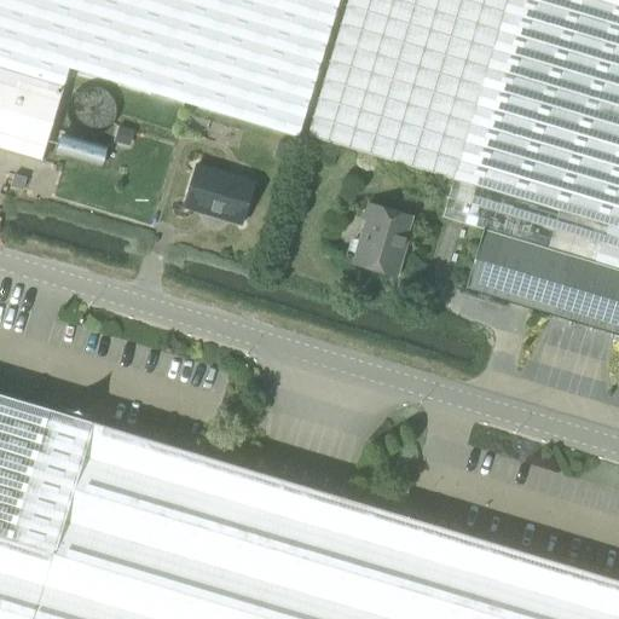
[(0,0),(0,68),(63,87),(68,68),(298,137),(337,0),(0,0)]
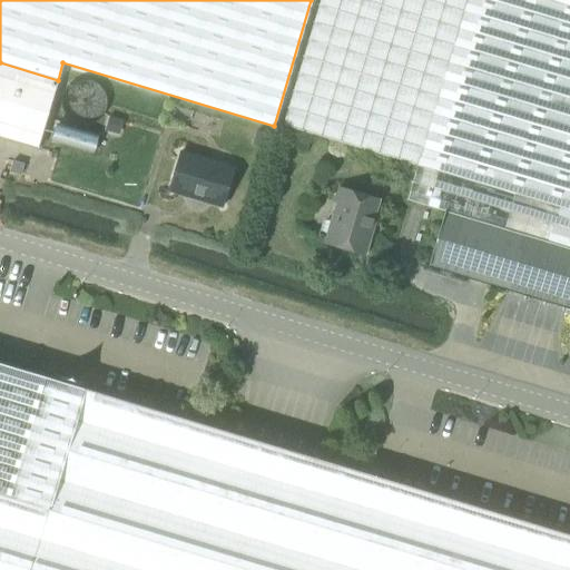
[(455,177),(445,210),(569,248),(569,0),(320,0),(283,126),(416,166),(406,199),(428,206),(438,172),(455,177)]
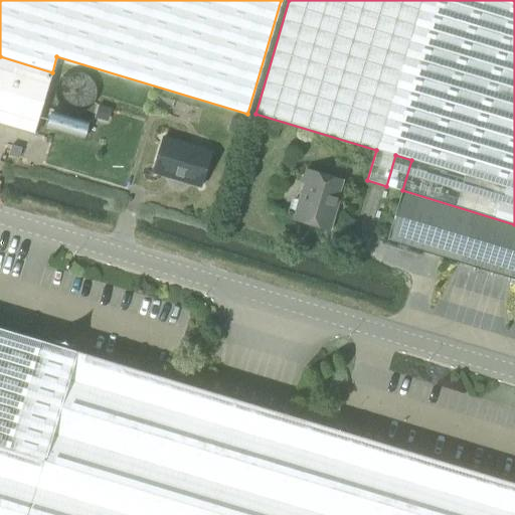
[(0,124),(33,134),(52,72),(0,56),(0,124)]
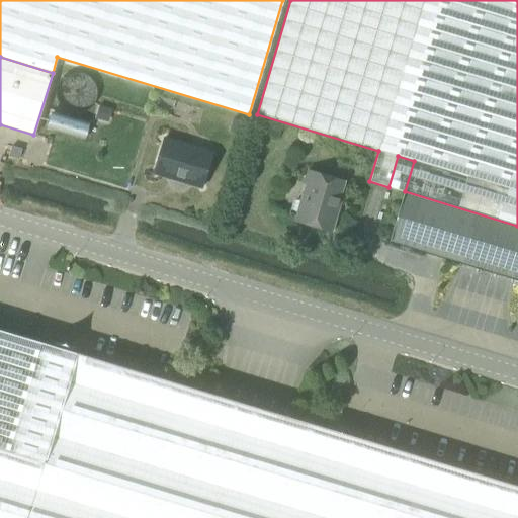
[(163,137),(152,174),(201,189),(212,152),(163,137)]
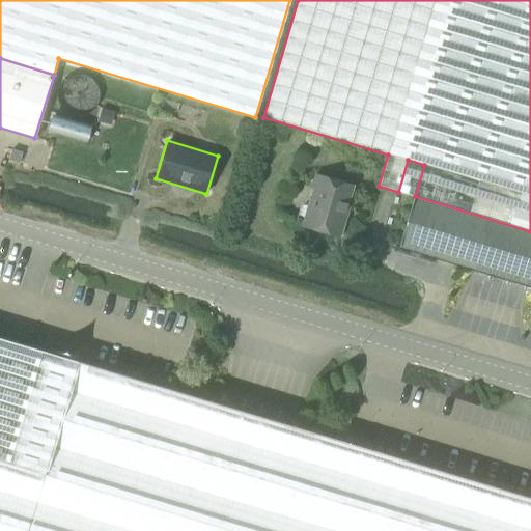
[(8,160),(19,163),(22,152),(11,149),(8,160)]
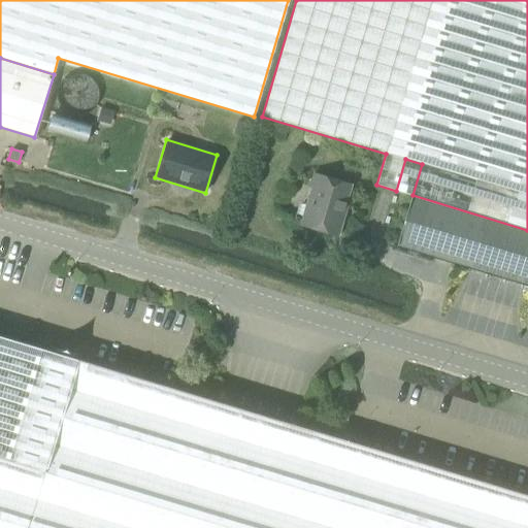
[(311,187),(300,225),(337,236),(343,216),(341,216),(351,185),(314,174),(309,187),(311,187)]
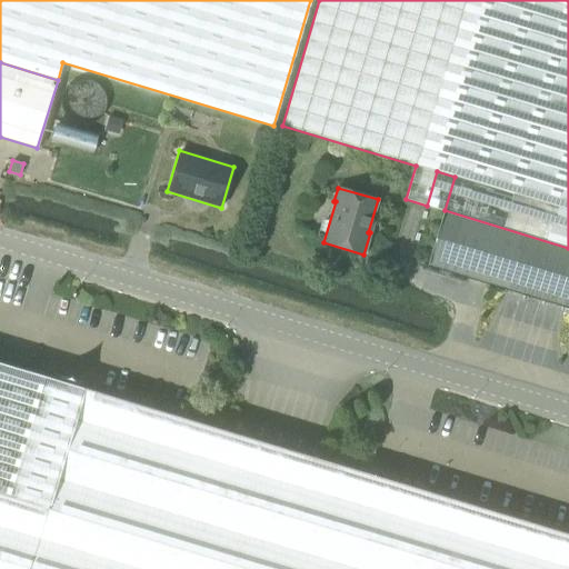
[(568,308),(568,248),(445,210),(428,266),(568,308)]
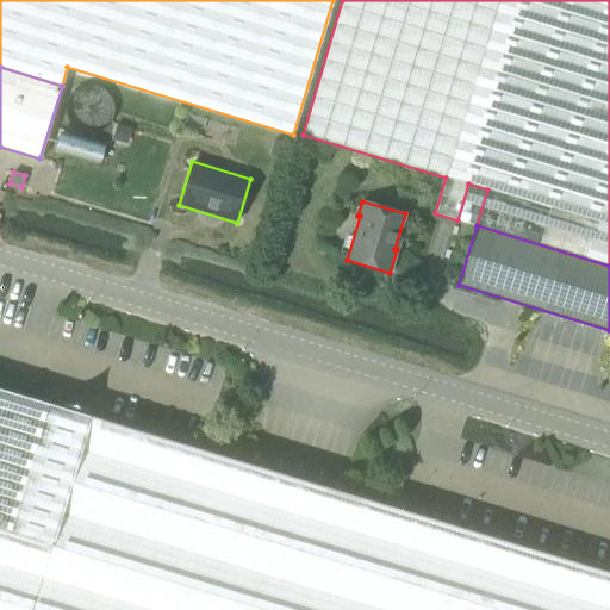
[(0,609),(609,609),(609,572),(337,490),(257,466),(91,416),(0,388),(0,609)]
